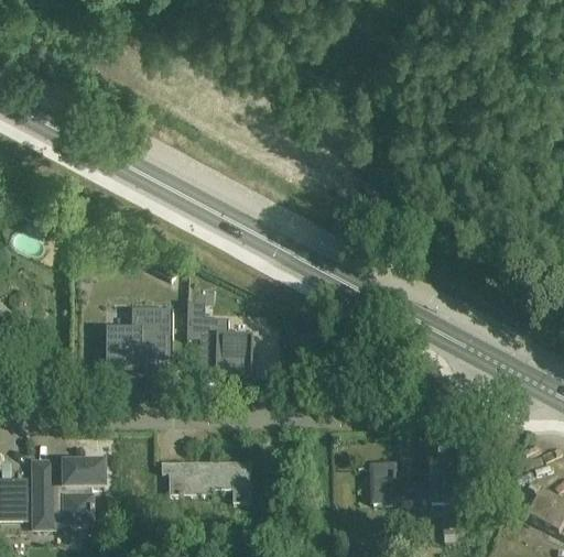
[(174,305),(134,305),(133,325),(108,325),(108,366),(159,366),(159,331),(174,331),(174,305)]
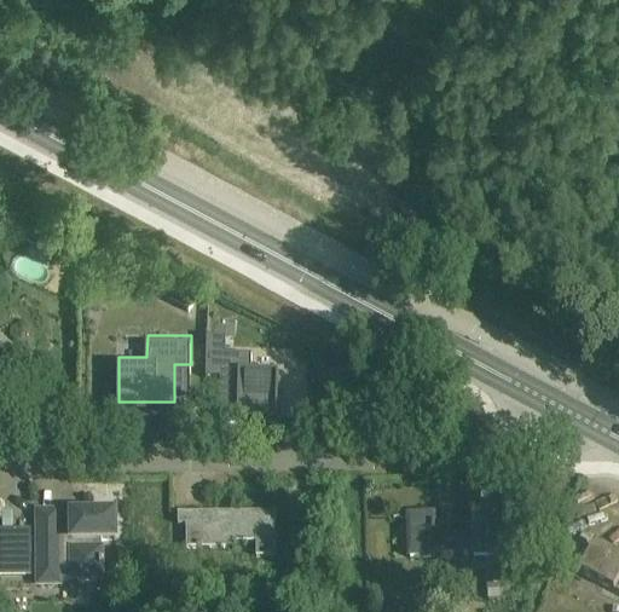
[(0,373),(12,374),(12,342),(0,342),(0,373)]
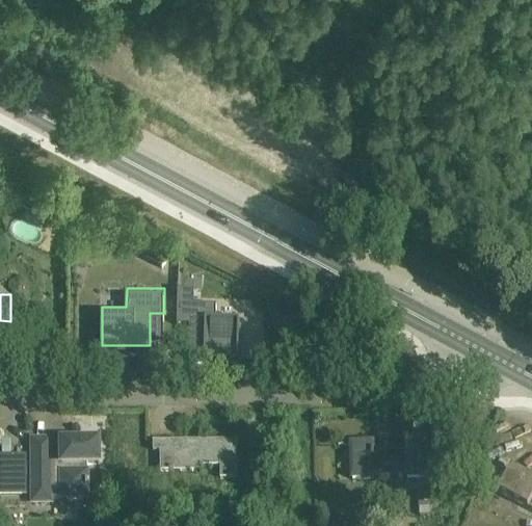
[(236,357),(237,314),(213,314),(213,299),(177,299),(177,324),(189,324),(188,357),(236,357)]
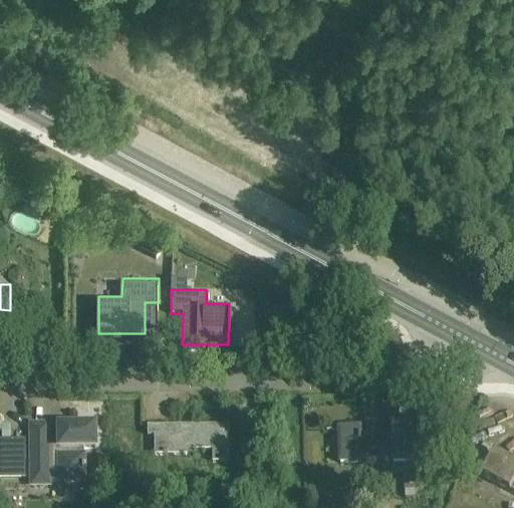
[(360,423),(339,423),(340,458),(414,457),(413,415),(392,416),(393,439),(360,440),(360,423)]
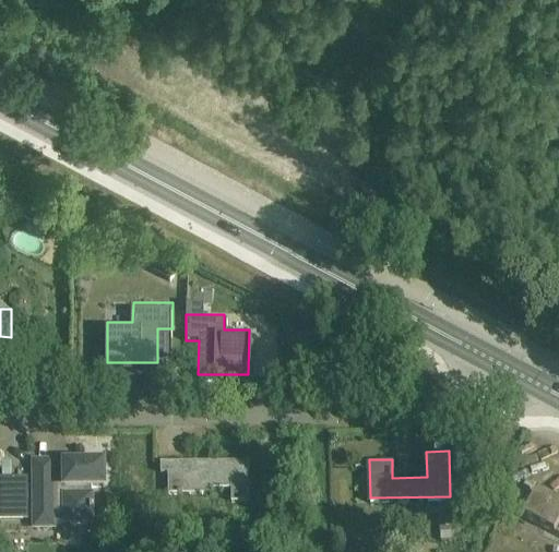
[(197,457),(161,457),(161,468),(166,468),(167,489),(211,489),(211,483),(230,483),(232,496),(250,496),(249,458),(236,459),(236,460),(227,460),(227,457),(206,457),(206,460),(197,460),(197,457)]
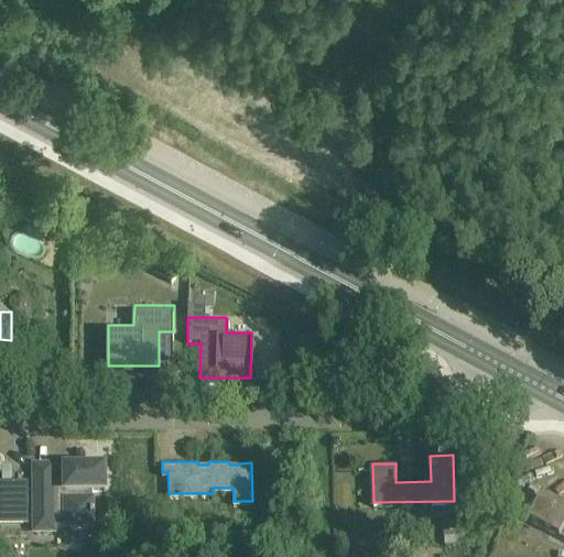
[(93,484),(105,484),(105,462),(65,462),(65,479),(52,479),(52,462),(34,462),(35,526),(52,526),(52,520),(66,520),(66,521),(93,521),(93,511),(95,511),(95,504),(93,504),(93,484)]
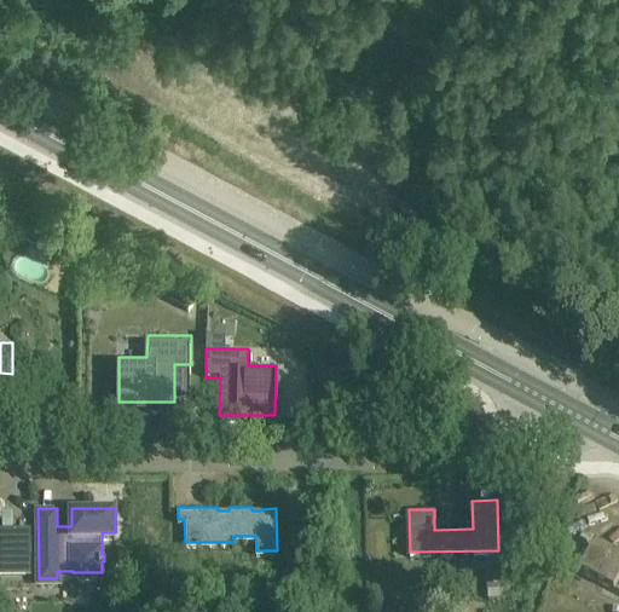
[(618,542),(618,543),(614,550),(595,540),(580,567),(618,588),(618,542)]
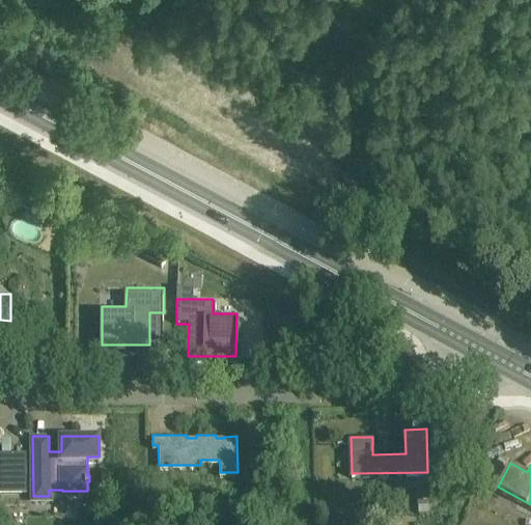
[(25,474),(0,474),(0,488),(25,488),(25,474)]
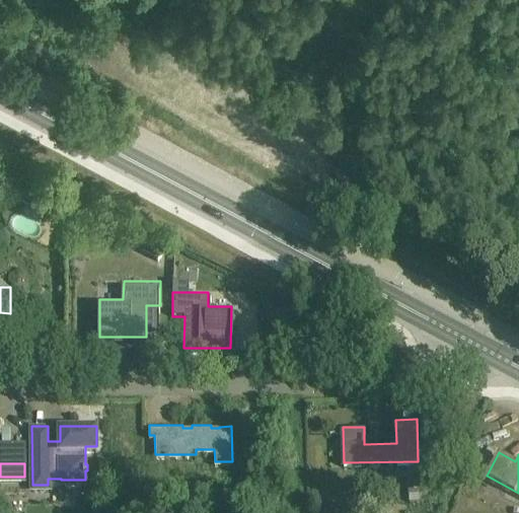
[(413,465),(414,485),(405,486),(406,497),(427,496),(428,485),(433,485),(433,465),(413,465)]
